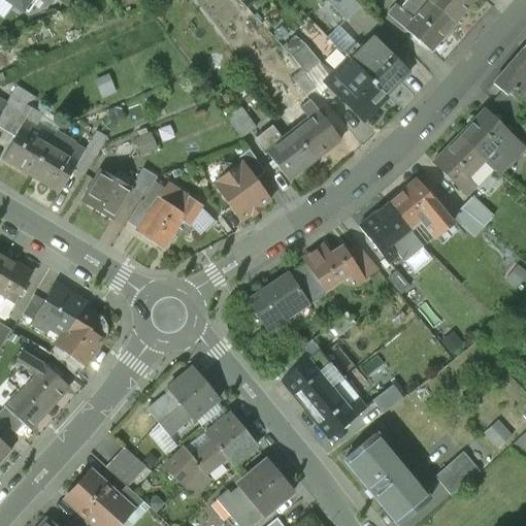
[(8,0),(26,11),(33,0),(8,0)]
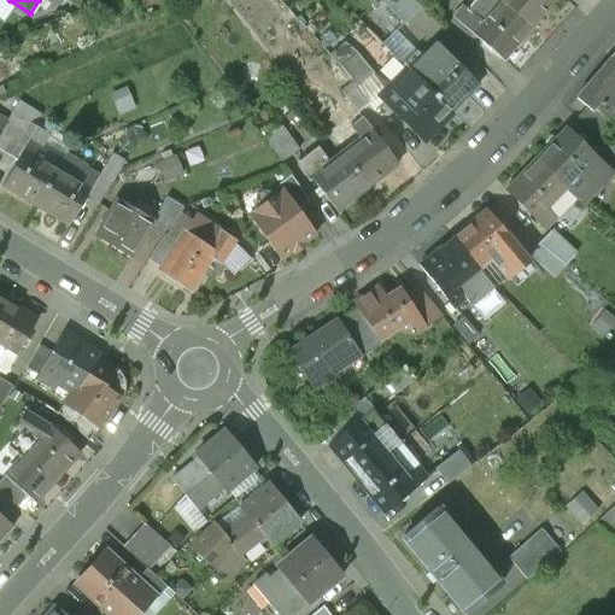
[(393,0),(388,5),(405,22),(421,5),(416,0),(393,0)]
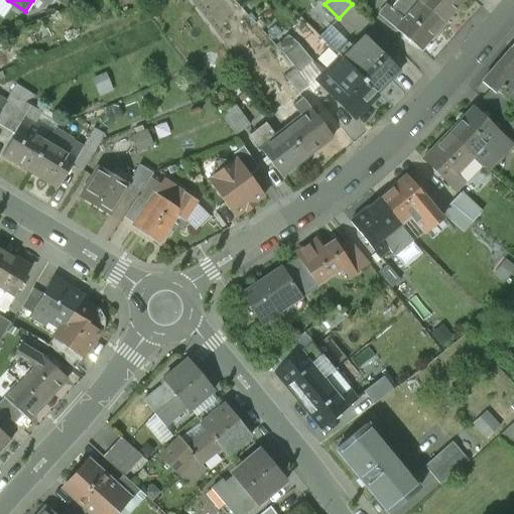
[(400,0),(393,8),(388,4),(379,14),(395,28),(419,0),(400,0)]
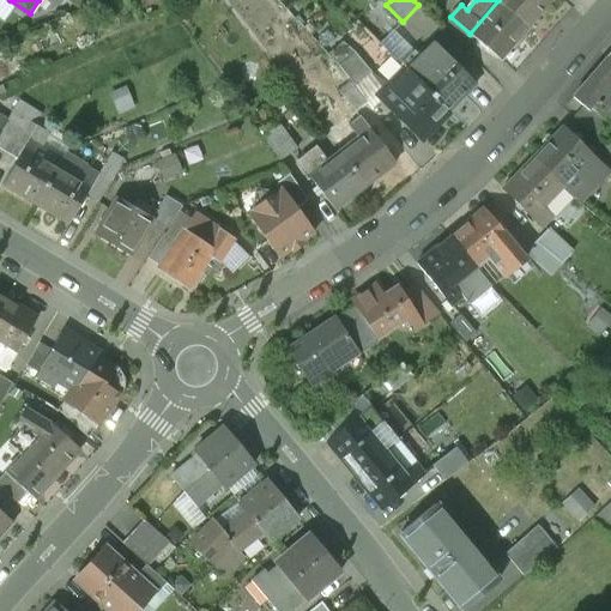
[(498,0),(470,34),(500,60),(528,26),(498,0)]
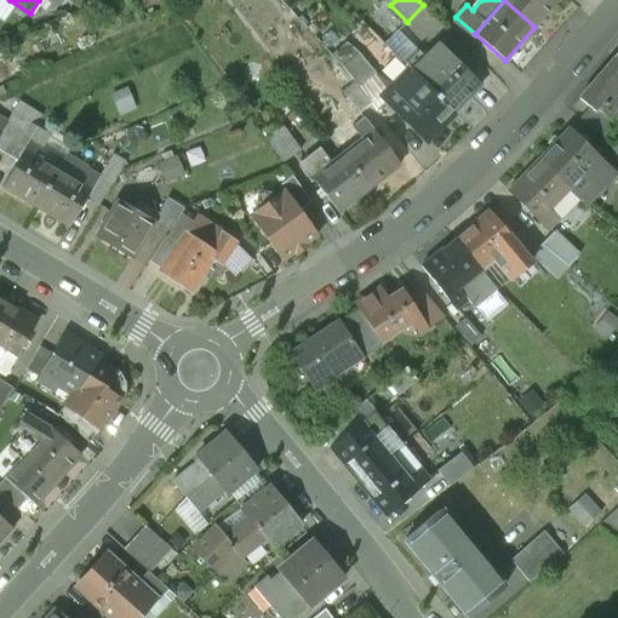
[(504,0),(534,27),(558,0),(504,0)]
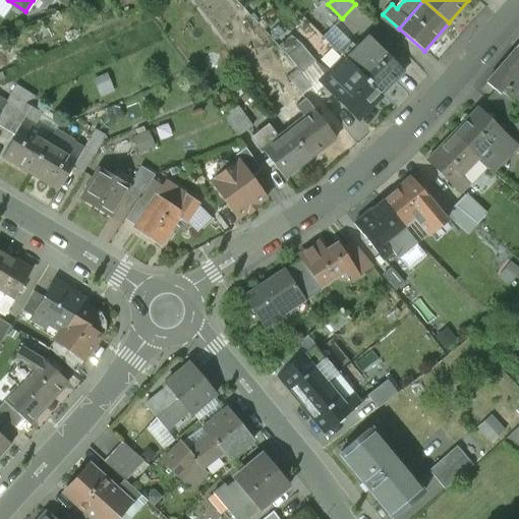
[(405,71),(370,37),(348,59),(383,93),(405,71)]
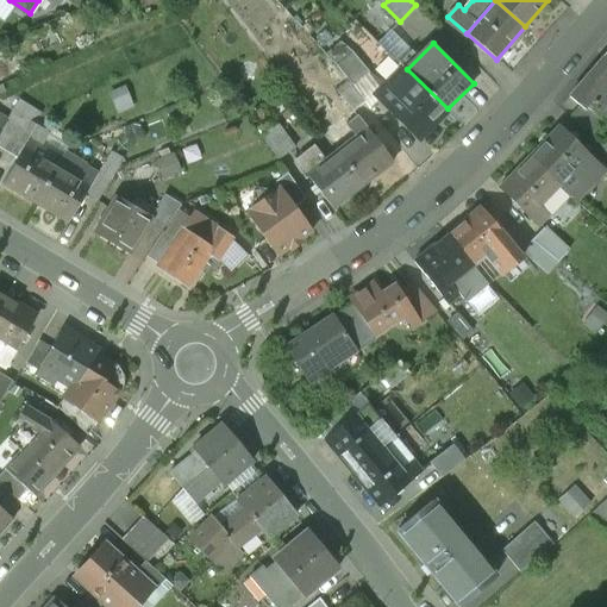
[(370,70),(354,50),(338,64),(355,83),(370,70)]
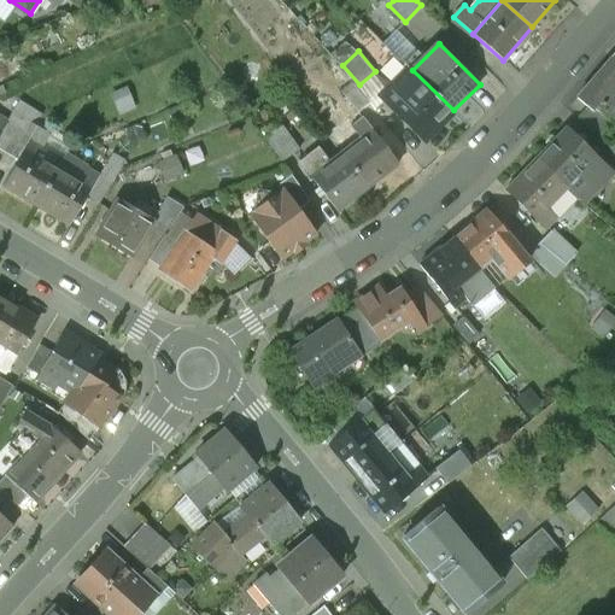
[(614,59),(613,58),(577,99),(592,112),(614,85),(614,59)]
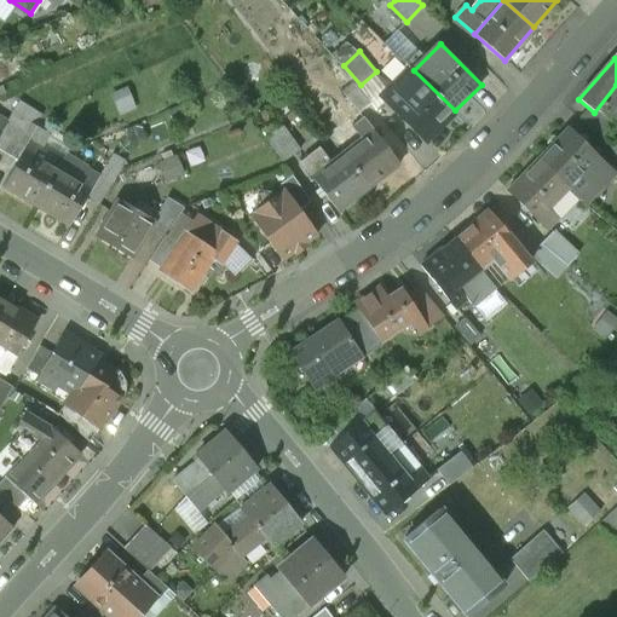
[(414,70),(411,68),(395,86),(391,82),(381,92),(405,116),(401,121),(407,127),(411,122),(428,139),(455,110),(414,70)]
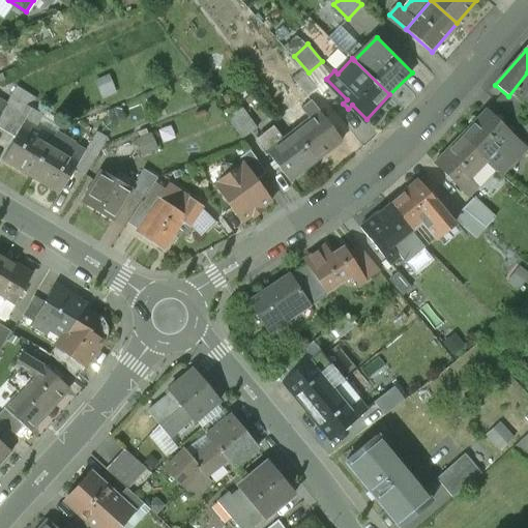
[(318,87),(302,69),(292,78),(308,95),(318,87)]
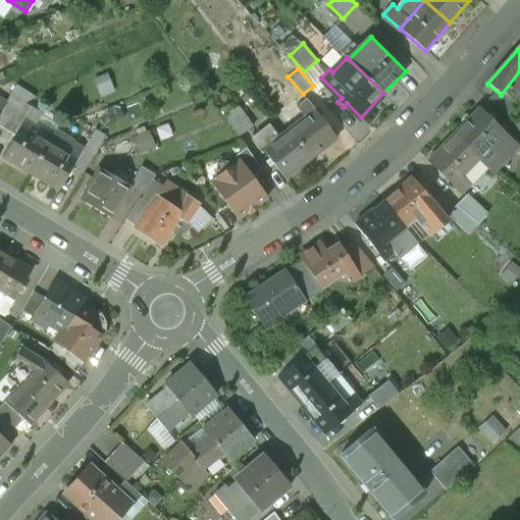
[(0,114),(8,101),(0,95),(0,114)]
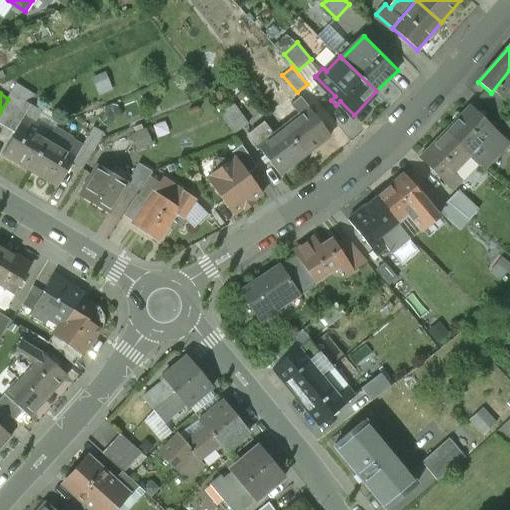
[(331,136),(301,98),(290,107),(297,115),(284,125),(306,154),(331,136)]
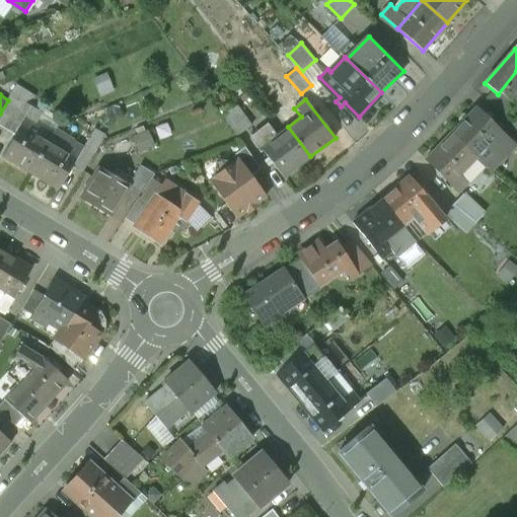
[(239,105),(225,116),(239,135),(253,125),(239,105)]
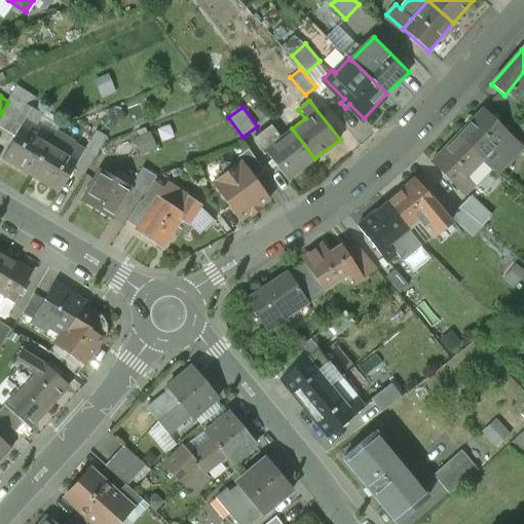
[(502,128),(484,110),(458,136),(483,159),(497,174),(523,147),(508,132),(509,131),(503,126),(502,128)]
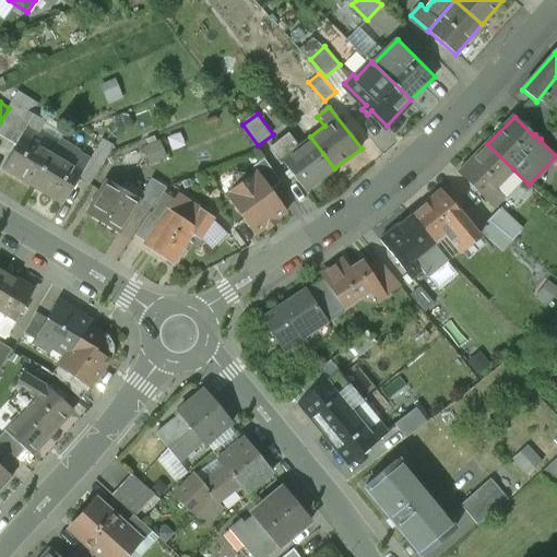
[(55,150),(36,139),(43,128),(32,121),(4,167),(34,185),(55,150)]
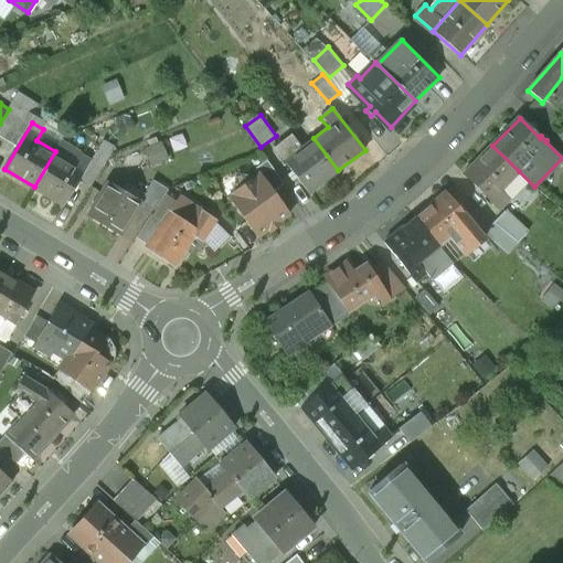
[(338,170),(314,138),(303,147),(293,133),(275,146),(310,192),(338,170)]
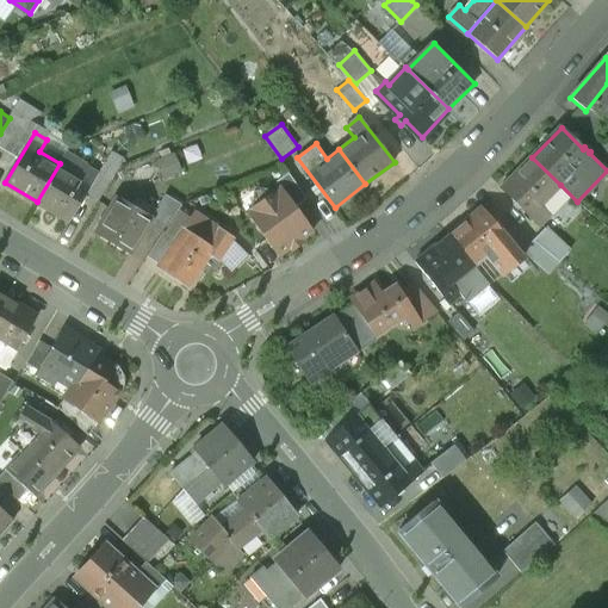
[(156,156),(130,169),(136,184),(162,171),(156,156)]
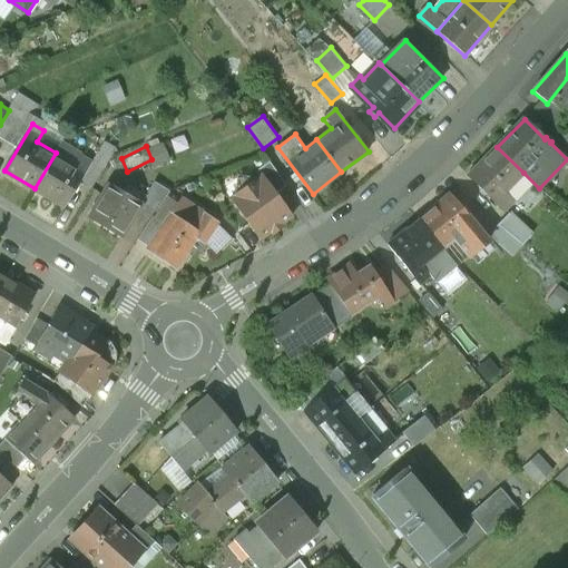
[(524,173),(497,147),(469,176),(506,211),(515,202),(505,192),(524,173)]
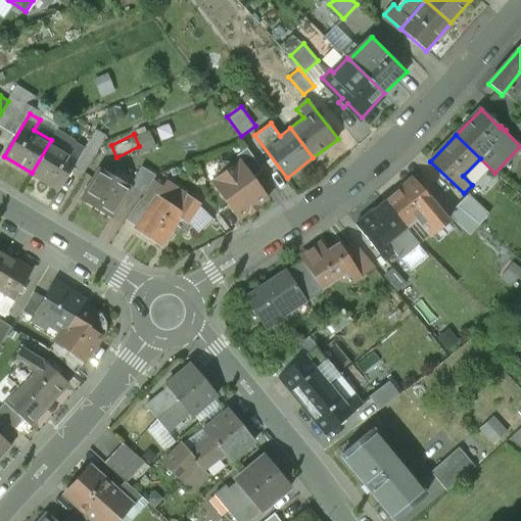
[(69,151),(51,140),(32,173),(60,190),(86,147),(76,141),(69,151)]
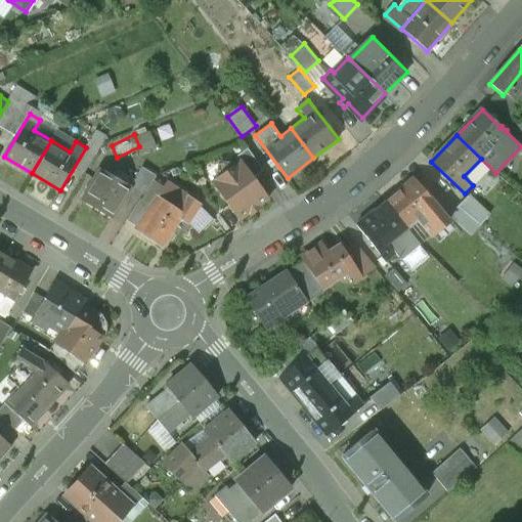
[(265,169),(249,147),(238,155),(242,160),(243,159),(255,176),(265,169)]
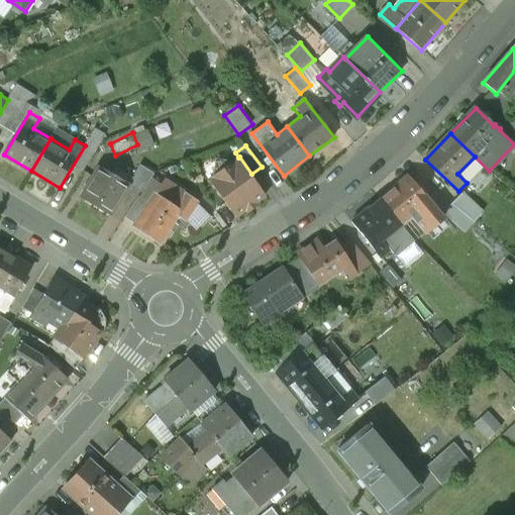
[(251,174),(239,157),(238,158),(210,179),(237,216),(246,210),(247,211),(258,204),(256,202),(267,195),(251,174)]
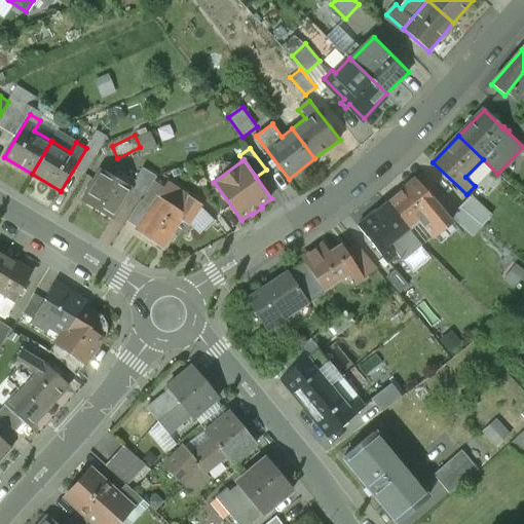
[(133,188),(104,170),(91,189),(94,191),(86,202),(113,219),(133,188)]
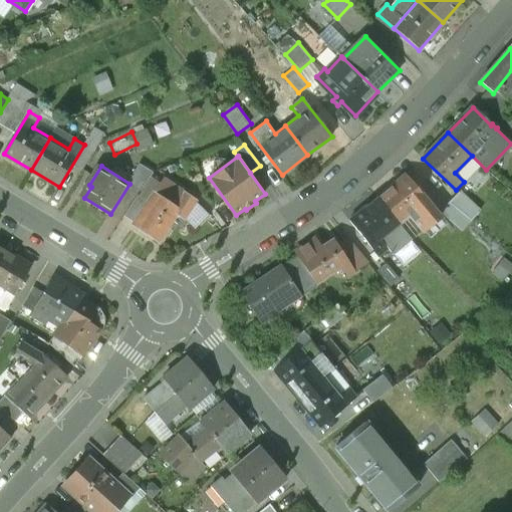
[(406,174),(378,196),(401,223),(427,201),(406,174)]
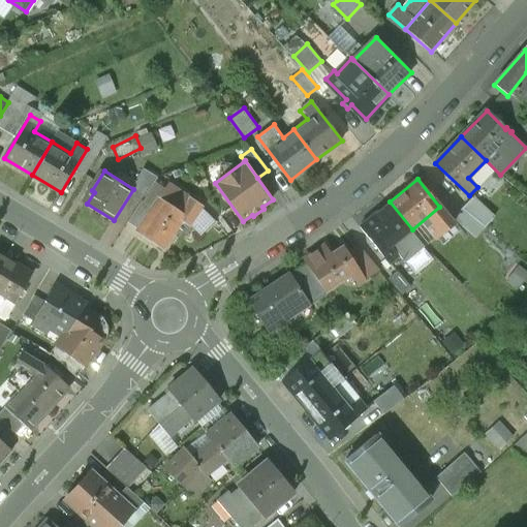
[(190,197),(169,183),(154,207),(141,227),(138,229),(165,247),(184,219),(186,216),(181,212),(190,197)]
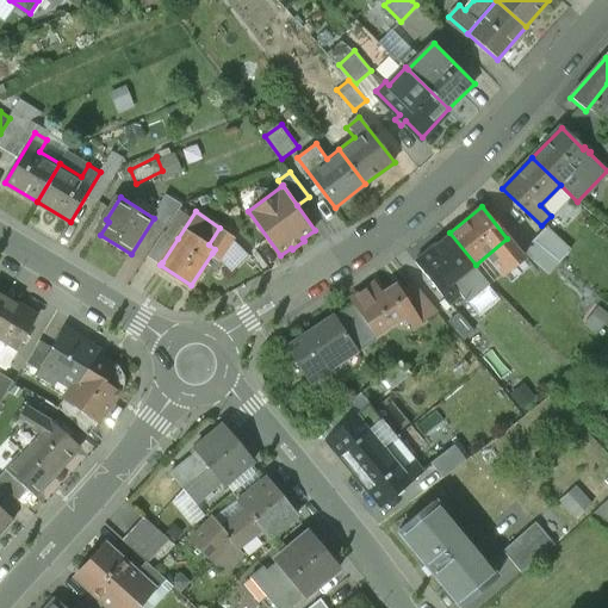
[(235,237),(219,228),(209,244),(215,249),(212,253),(221,259),(235,237)]
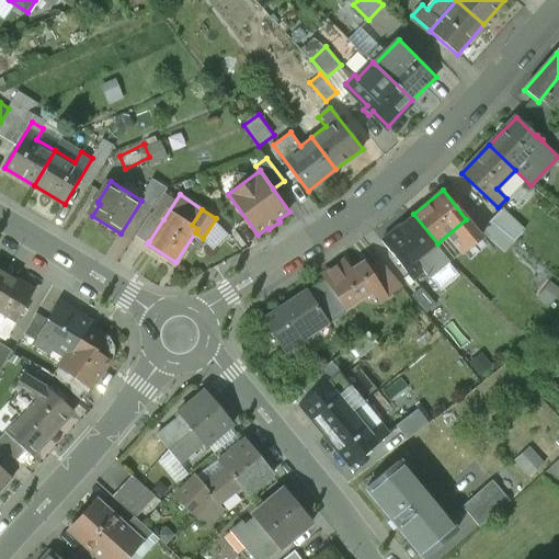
[(523,232),(501,210),(492,220),(514,241),(523,232)]
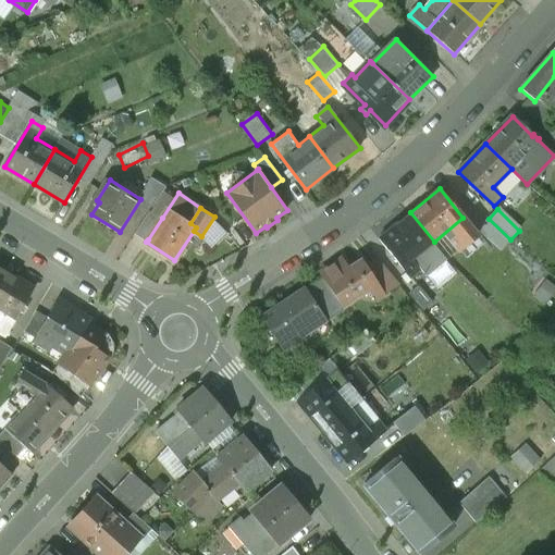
[(151,210),(136,232),(148,239),(162,218),(151,210)]
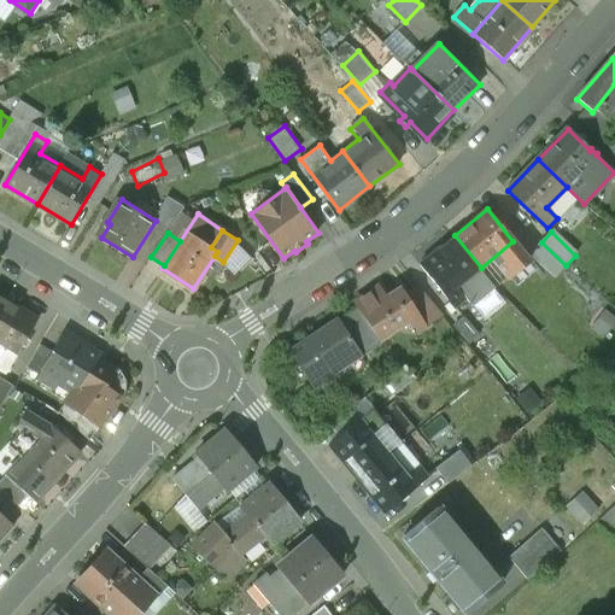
[(481,268),(455,235),(421,263),(456,306),(468,297),(474,304),(496,286),(481,268)]
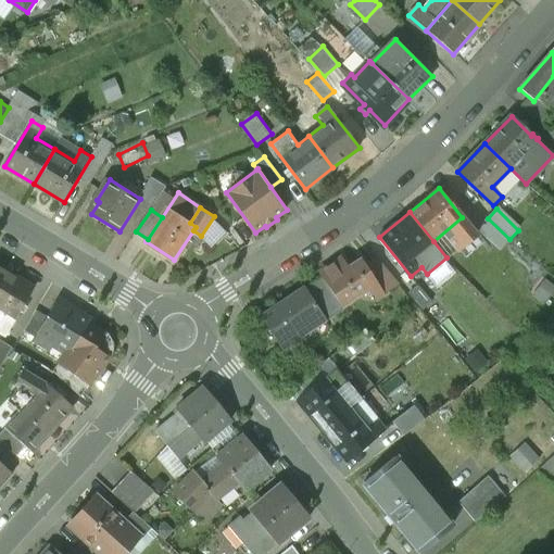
[(400,282),(378,255),(366,264),(378,280),(377,281),(383,292),(400,282)]
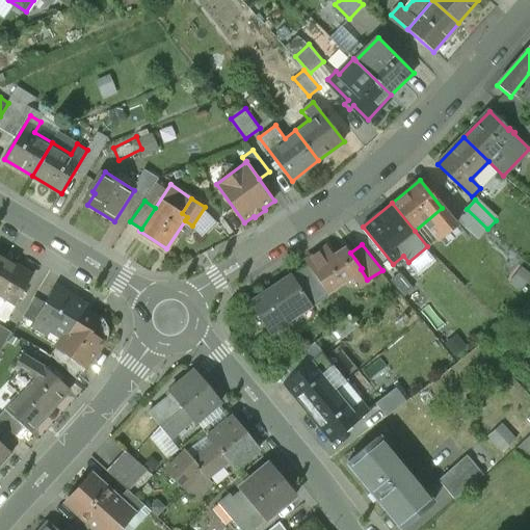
[(336,256),(328,246),(308,261),(310,264),(327,292),(361,269),(362,268),(350,253),(347,247),(336,256)]
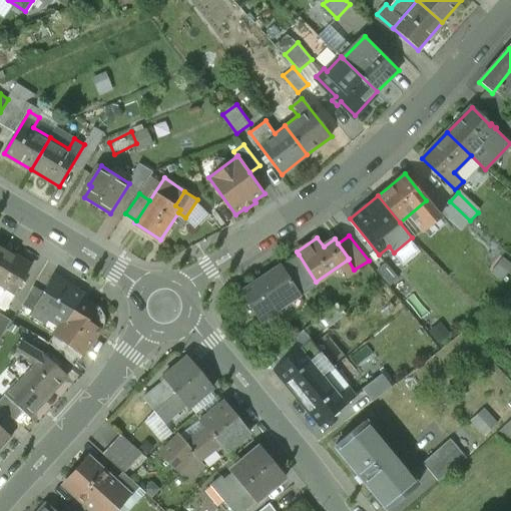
[(32,265),(4,247),(0,254),(0,306),(5,309),(32,265)]
